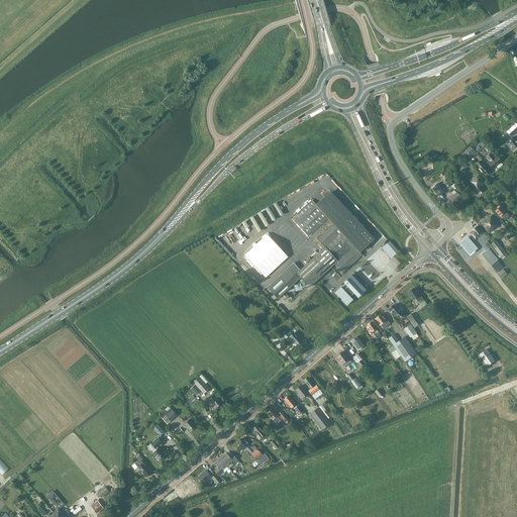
[(507,132),(511,136),(516,130),(516,124),(516,123),(507,132)]
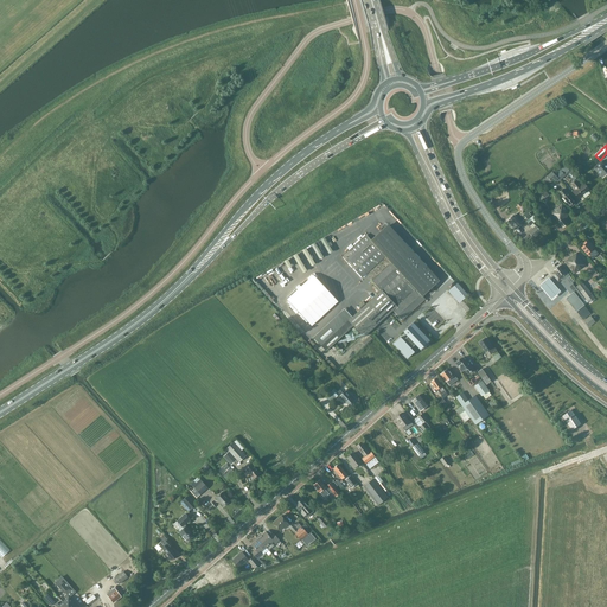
[(606,173),(606,166),(602,161),(594,168),(602,178),(606,173)]
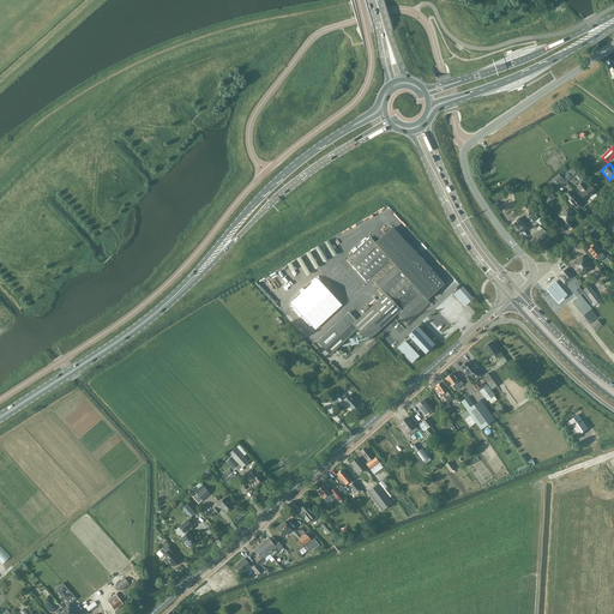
[(571,167),(561,176),(566,182),(577,173),(571,167)]
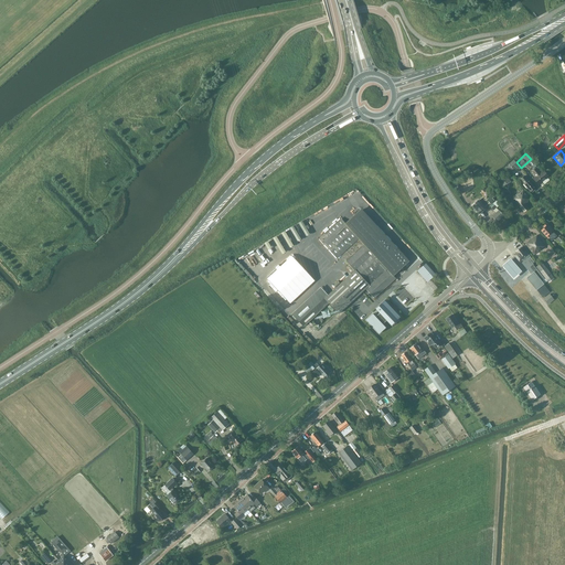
[(518,170),(521,168),(516,162),(514,160),(509,164),(513,169),(515,168),(518,170)]
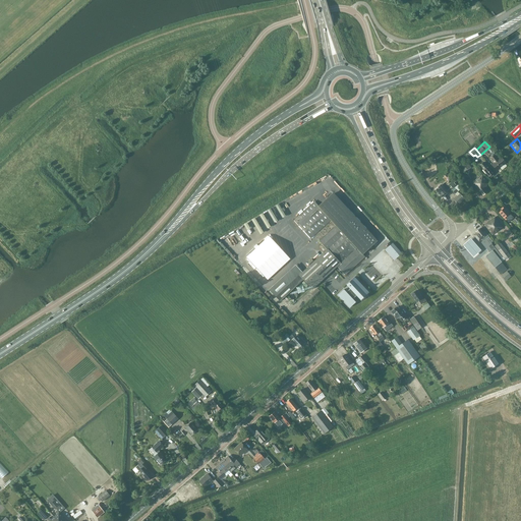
[(501,158),(498,160),(495,156),(489,160),(493,164),(491,165),(496,171),(500,168),(505,164),(506,163),(505,163),(507,162),(503,157),(501,158)]
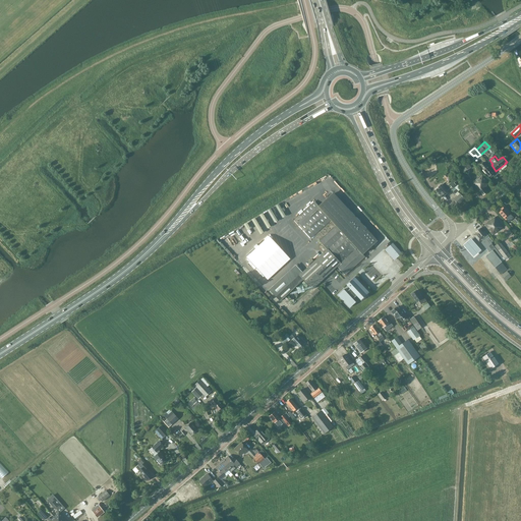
[(463,162),(454,170),(457,173),(466,165),(463,162)]
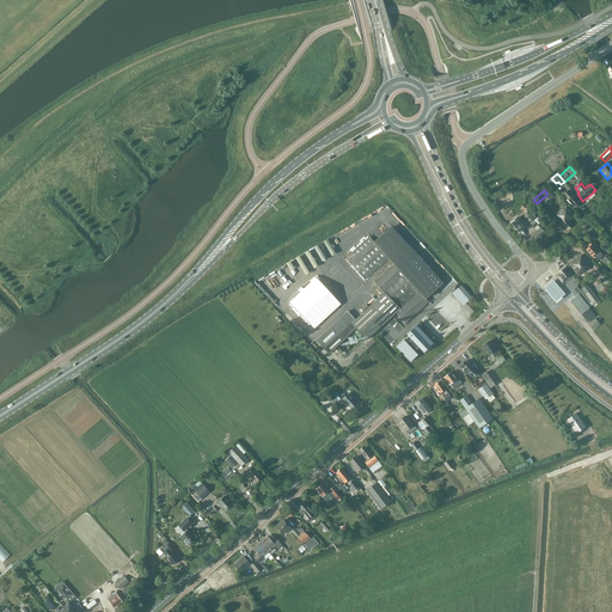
[(570,193),(568,190),(567,191),(563,195),(565,197),(574,208),(579,203),(570,193)]
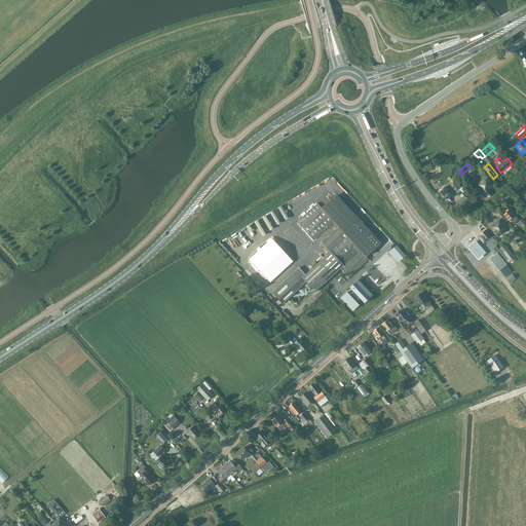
[(479,182),(477,184),(478,185),(487,197),(491,194),(488,190),(491,187),(493,185),(486,176),(479,182)]
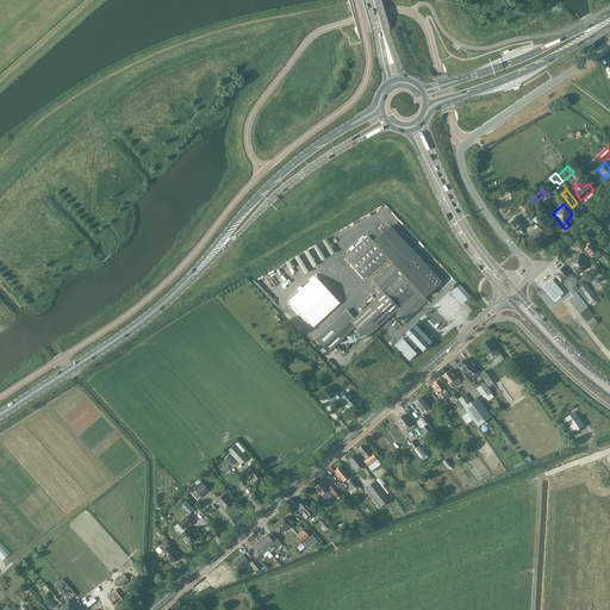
[(510,222),(517,231),(523,225),(516,217),(510,222)]
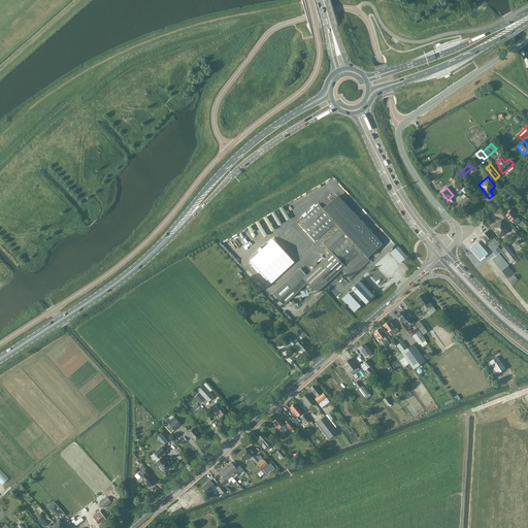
[(338,195),(323,209),(368,259),(384,244),(338,195)]
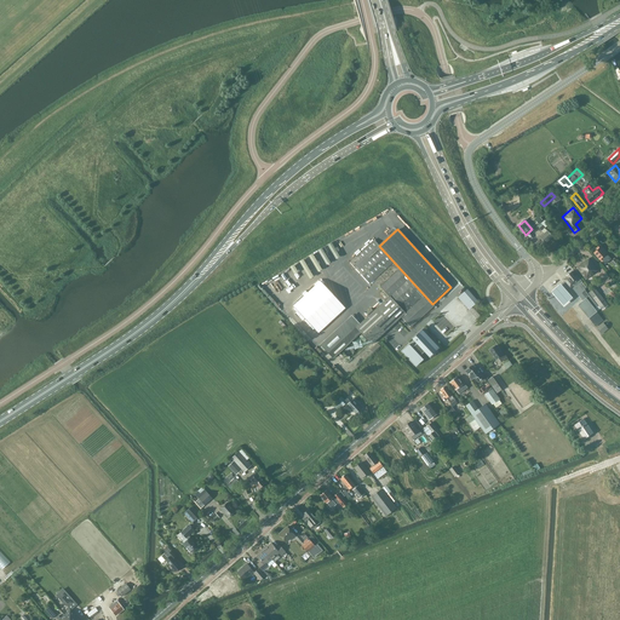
[(539,237),(544,244),(552,236),(547,230),(539,237)]
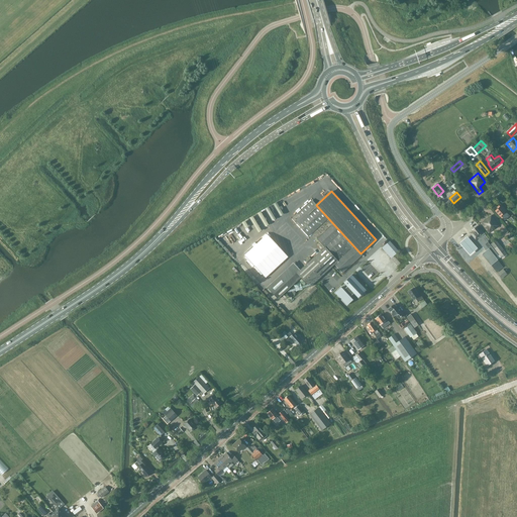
[(360,253),(316,205),(312,200),(292,219),(308,236),(312,233),(316,238),(317,238),(316,239),(324,247),(299,271),(293,264),(267,289),(278,300),(302,278),(310,287),(334,265),(342,273),(362,254),(360,253)]
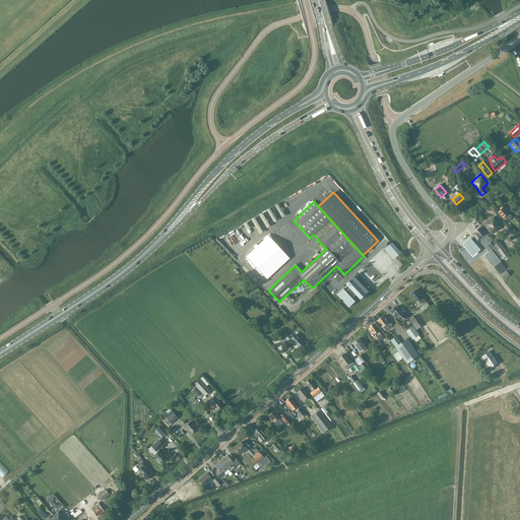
[(504,216),(508,221),(513,217),(509,213),(510,212),(504,205),(501,208),(502,209),(498,212),(503,217),(504,216)]
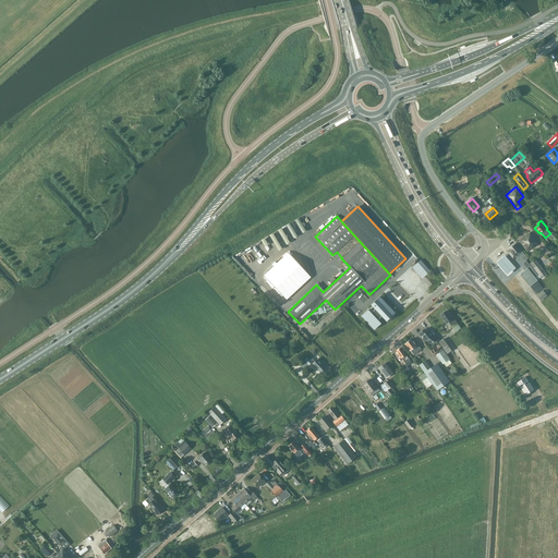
[(519,240),(528,252),(538,243),(530,232),(519,240)]
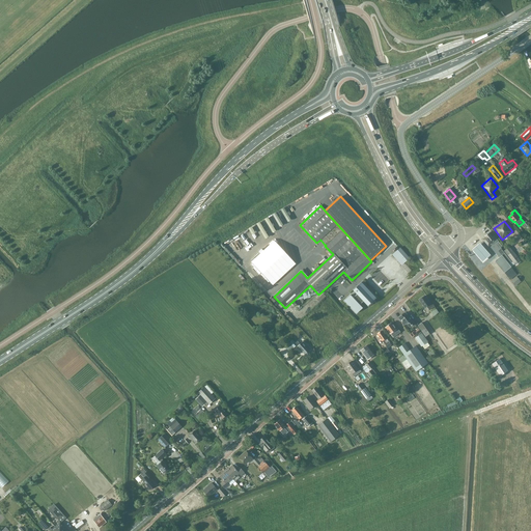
[(504,273),(510,267),(508,264),(511,262),(500,249),(501,248),(496,243),(498,242),(494,236),(492,238),(488,233),(484,236),(485,238),(483,240),(487,246),(491,244),(493,246),(491,247),(499,257),(494,261),(504,273)]
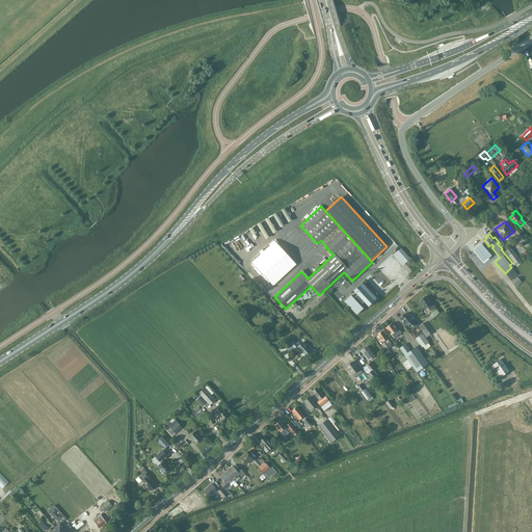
[(272,286),(295,264),(274,241),(251,263),(272,286)]
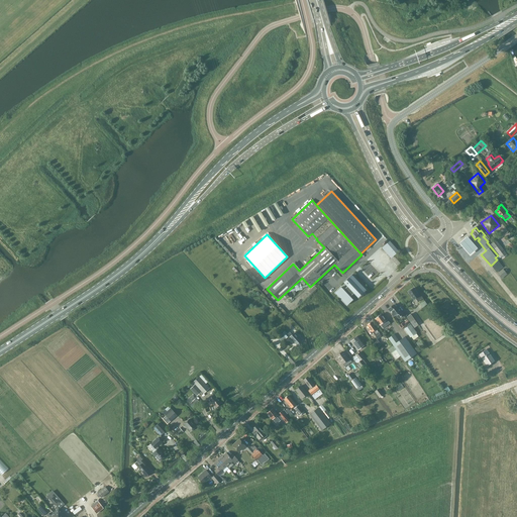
[(467,237),(459,244),(470,255),(477,249),(467,237)]
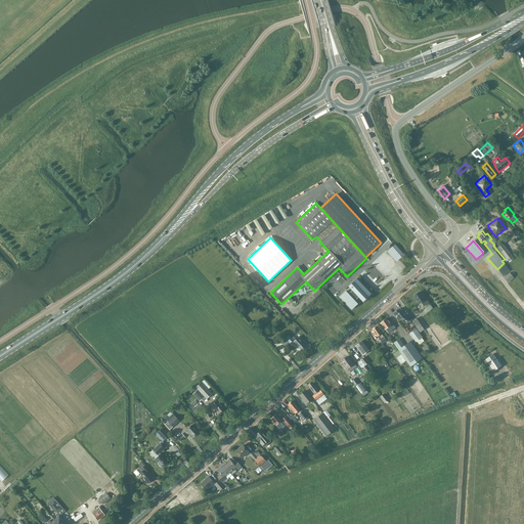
[(498,248),(501,251),(509,262),(514,258),(504,244),(498,248)]
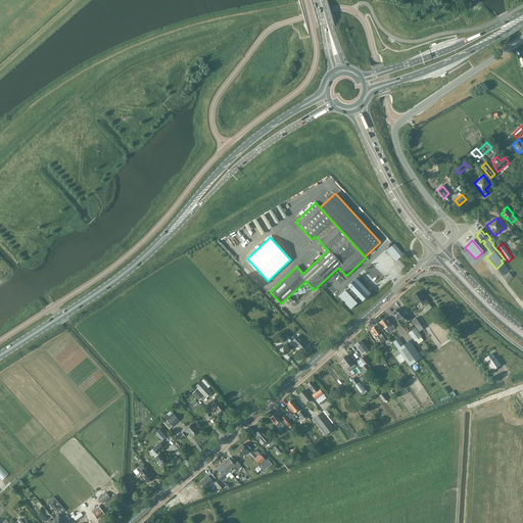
[(393,244),(388,249),(397,259),(402,254),(393,244)]
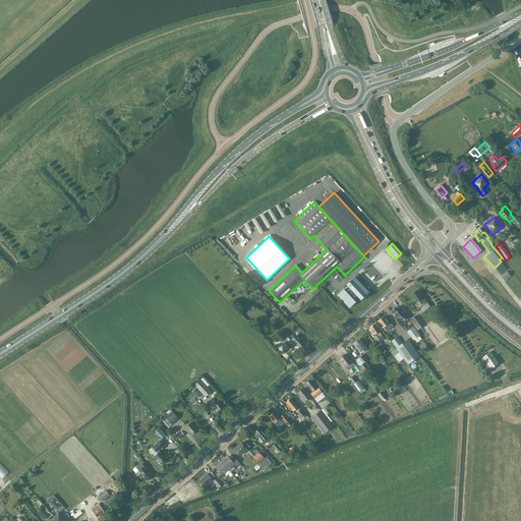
[(502,263),(495,268),(501,275),(507,269),(505,267),(502,263)]
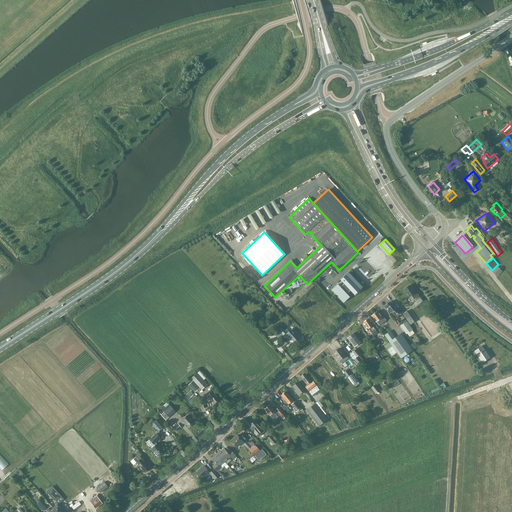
[(498,266),(493,271),(497,275),(502,271),(498,266)]
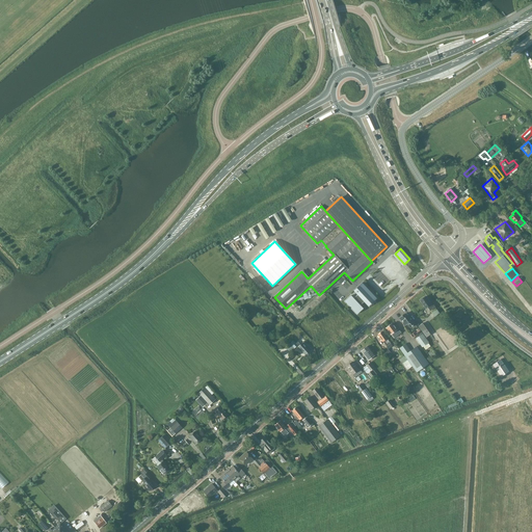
[(373,300),(376,298),(363,284),(354,291),(357,295),(353,298),(351,295),(345,301),(356,314),(363,309),(361,306),(365,301),(369,307),(374,301),(373,300)]
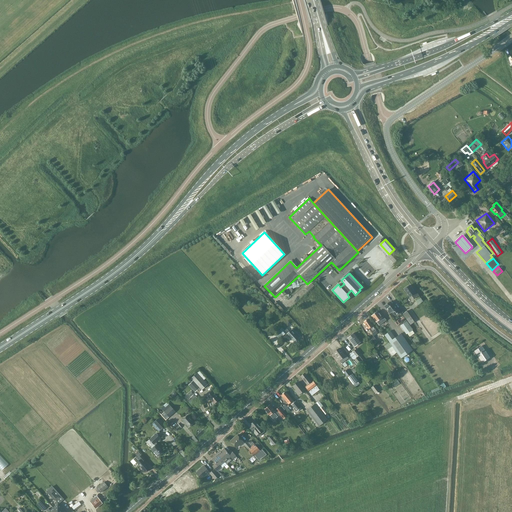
[(411,296),(413,299),(418,297),(416,294),(415,295),(409,286),(404,290),(409,297),(411,296)]
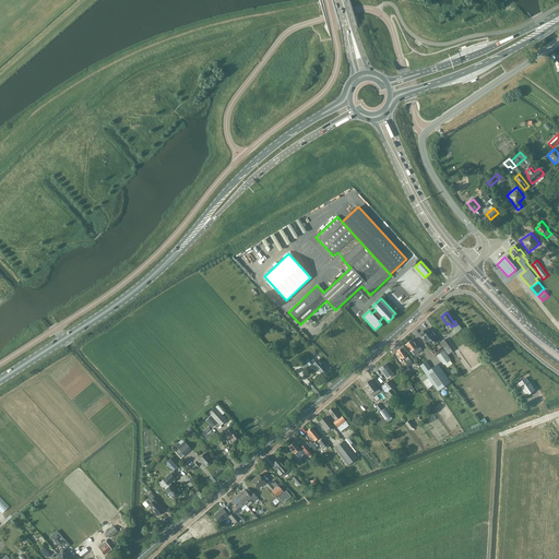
[(421,332),(419,334),(425,342),(428,340),(430,344),(433,343),(436,341),(430,332),(429,331),(427,332),(426,333),(426,332),(425,330),(421,332)]
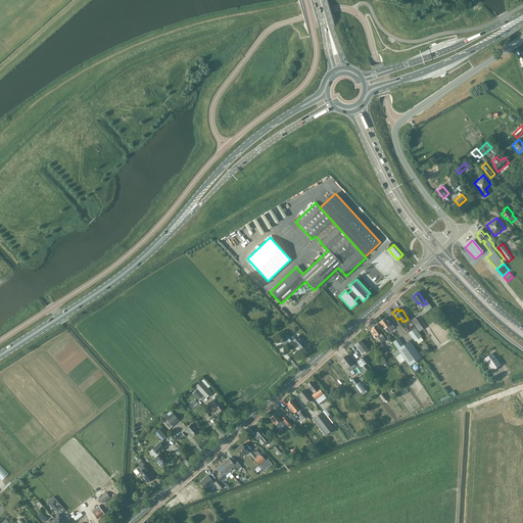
[(385,318),(381,322),(382,324),(381,325),(386,331),(387,333),(394,327),(389,321),(388,322),(385,318)]
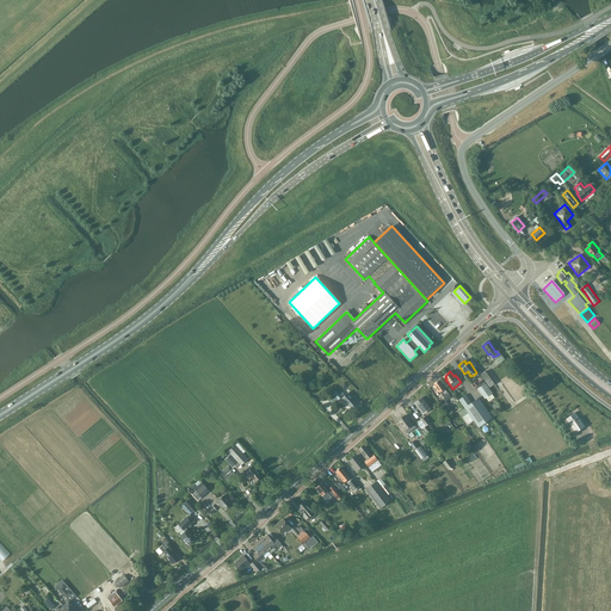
[(495,384),(486,371),(480,376),(489,389),(495,384)]
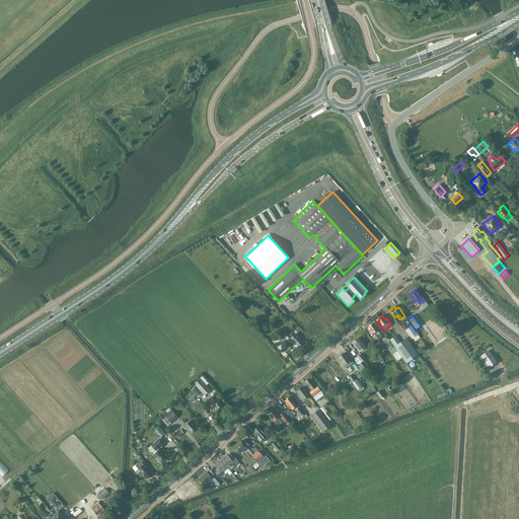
[(377,338),(378,337),(379,338),(381,337),(380,336),(380,335),(373,323),(369,326),(373,334),(374,334),(377,338)]
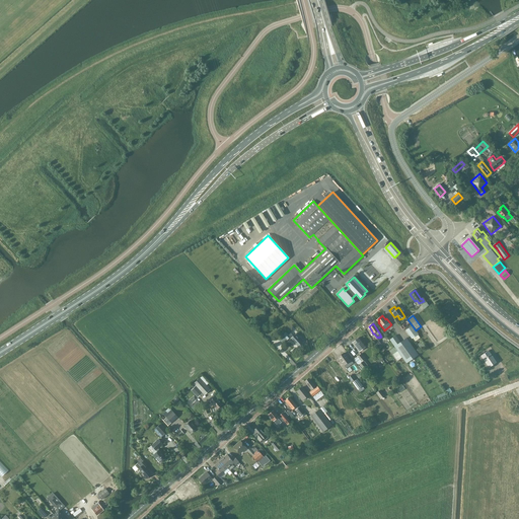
[(412,326),(405,330),(412,339),(413,339),(415,342),(420,339),(418,335),(412,326)]
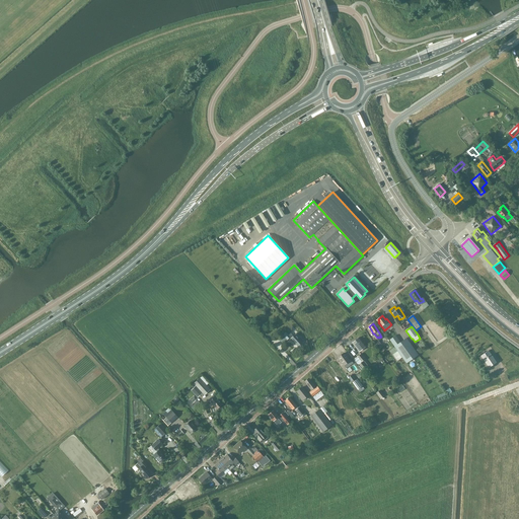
[(290,338),(291,340),(299,347),(300,347),(301,346),(301,345),(303,344),(302,343),(304,342),(297,334),(295,335),(294,335),(293,337),(290,334),(288,336),(290,338)]
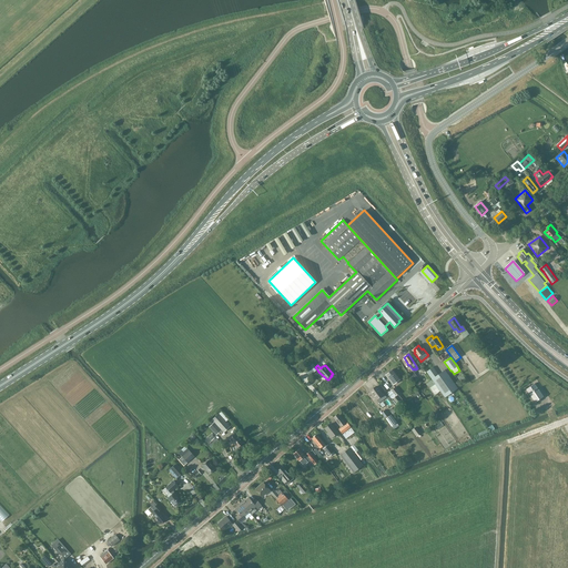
[(386,375),(393,385),(399,379),(392,369),(388,373),(387,373),(386,374),(386,375)]
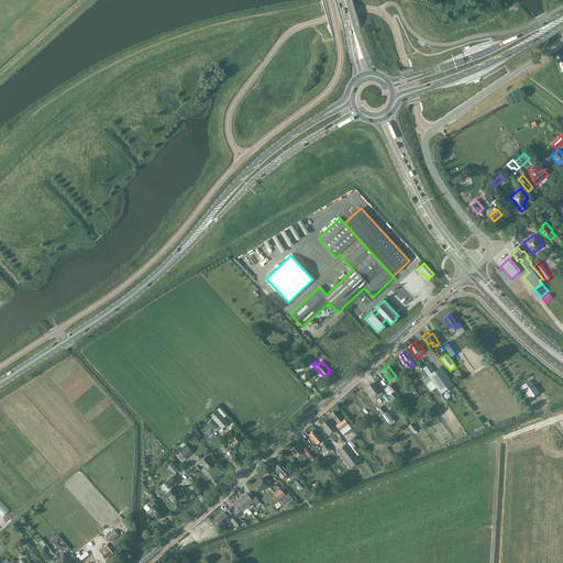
[(434,372),(428,376),(435,388),(438,392),(440,395),(441,394),(453,386),(453,385),(440,367),(434,372)]
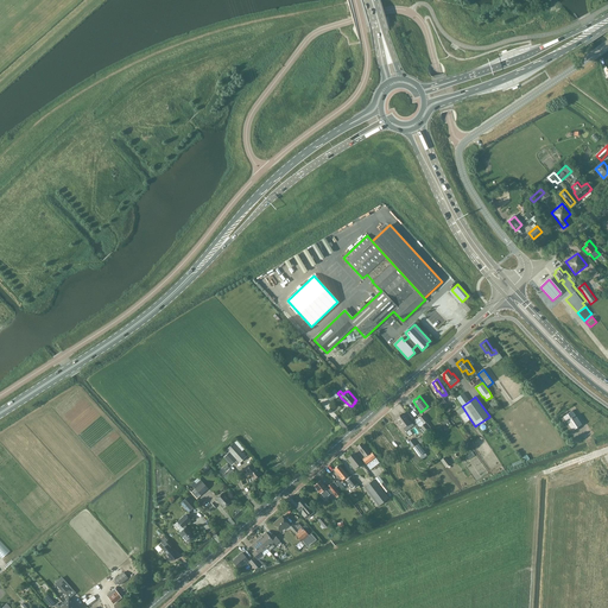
[(443,406),(441,407),(443,410),(449,406),(447,403),(442,398),(438,400),(443,406)]
